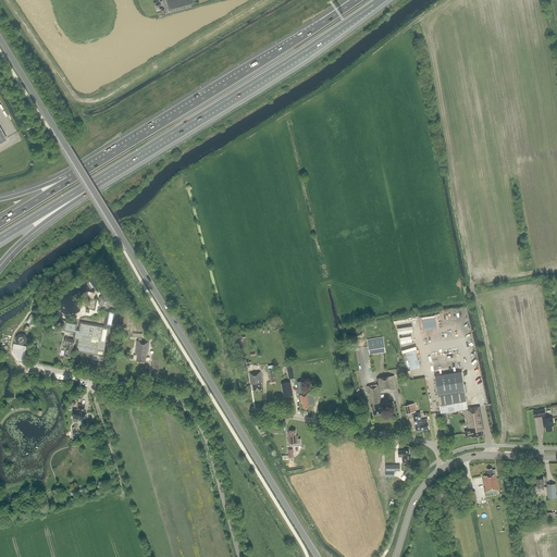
[(165,0),(169,10),(190,4),(190,3),(195,2),(194,0),(165,0)]
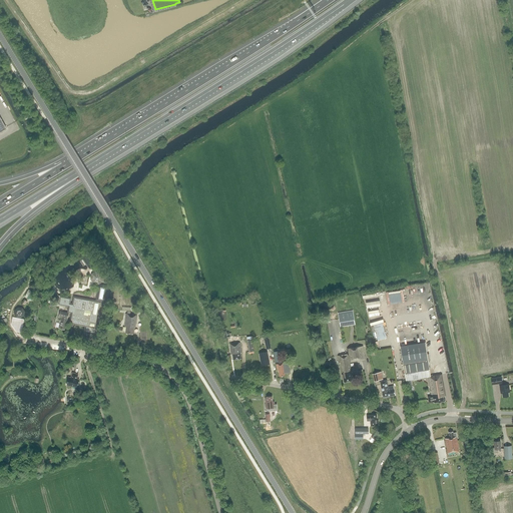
[(93,284),(98,285),(103,282),(104,277),(101,272),(96,271),(91,274),(90,280),(93,284)]
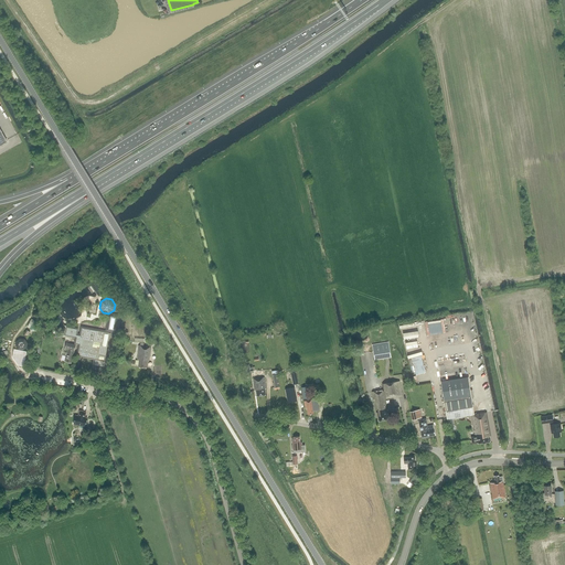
[(109,313),(107,330),(116,332),(118,316),(109,313)]
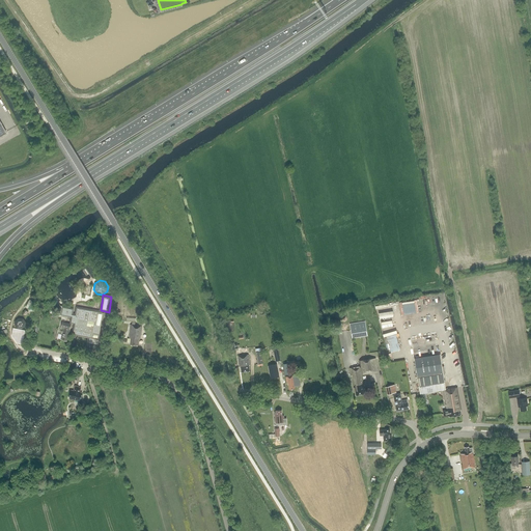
[(34,302),(30,309),(35,312),(38,305),(34,302)]
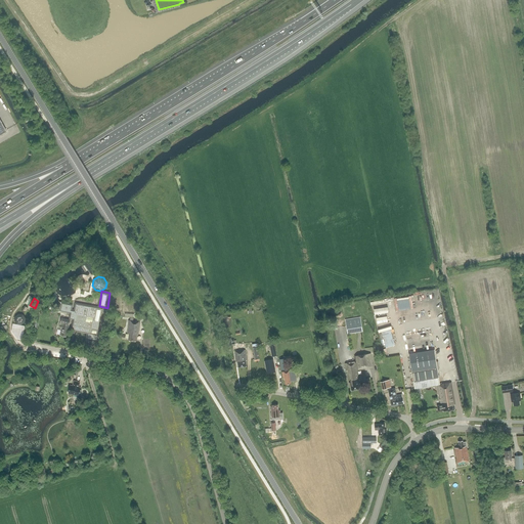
[(60,308),(61,304),(58,300),(54,300),(51,302),(50,306),(52,309),(57,310),(60,308)]
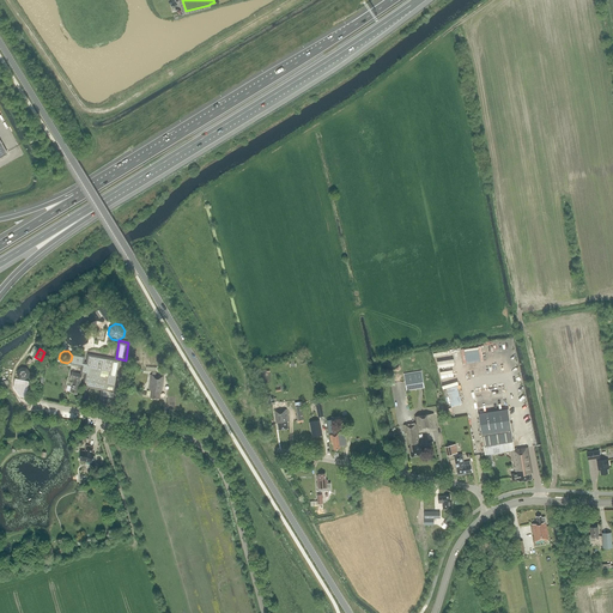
[(86,374),(84,386),(115,392),(121,360),(89,354),(86,363),(84,363),(85,356),(72,353),(71,363),(83,365),(82,372),(86,374)]
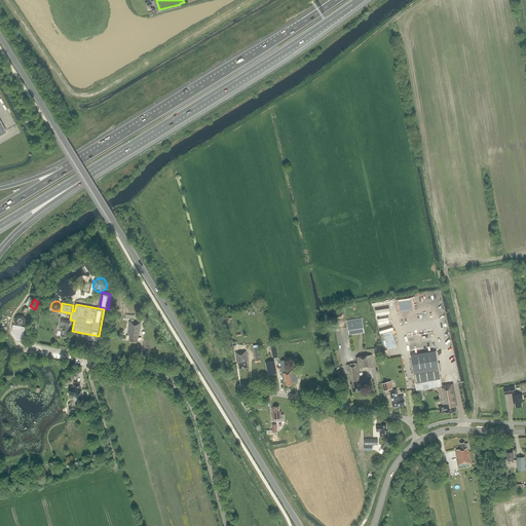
[(14,321),(17,325),(22,326),(25,323),(26,318),(23,314),(19,313),(14,316),(14,321)]
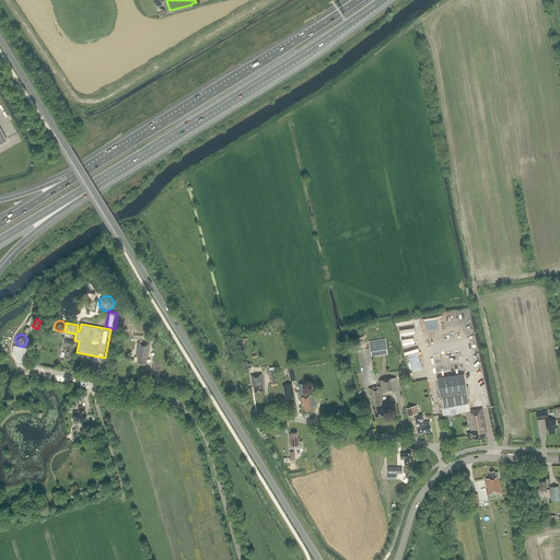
[(74,341),(66,339),(65,346),(66,347),(63,358),(71,360),(74,341)]
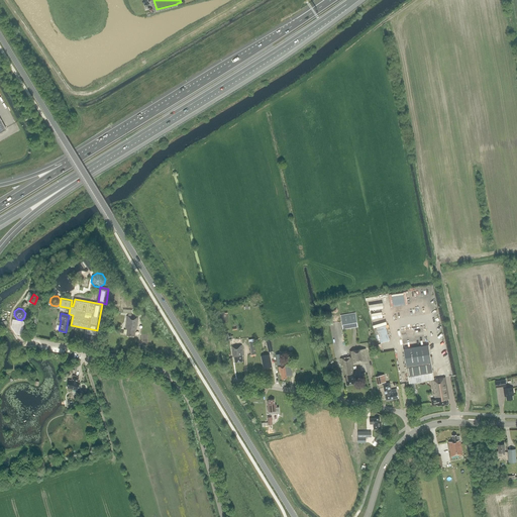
[(343,329),(357,326),(355,314),(341,316),(343,329)]
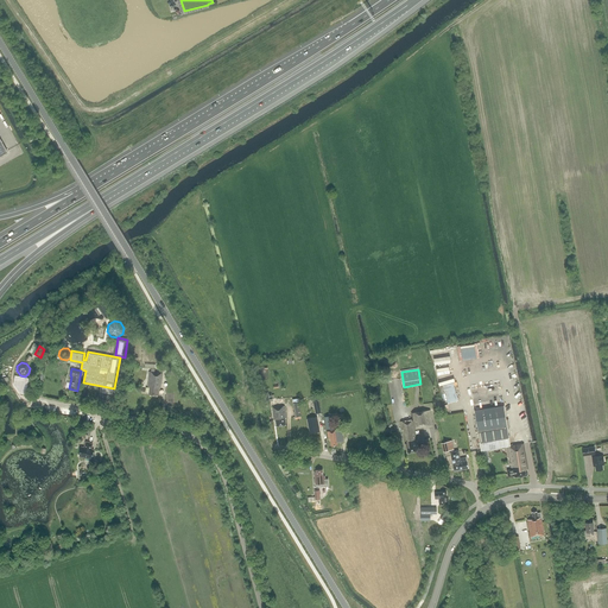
[(162,387),(163,372),(150,372),(147,386),(149,386),(149,387),(150,387),(149,394),(158,396),(159,387),(162,387)]
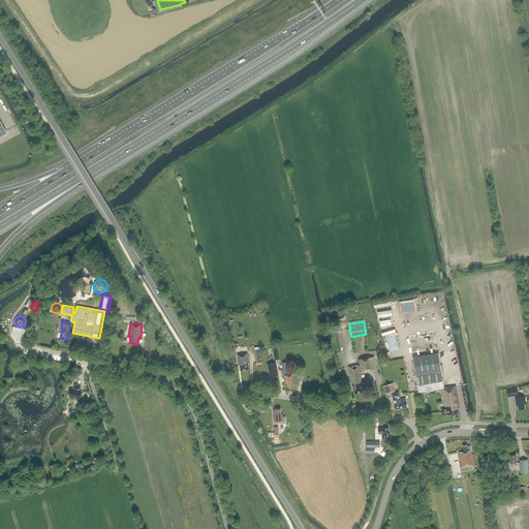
[(390,350),(399,348),(395,333),(385,336),(390,350)]
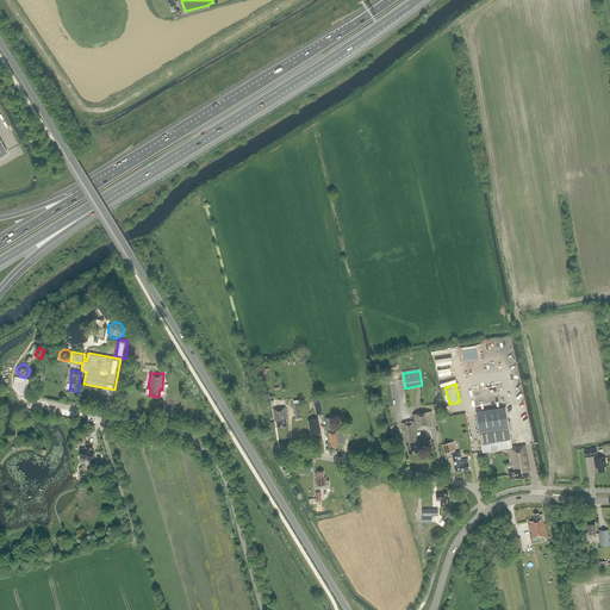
[(489,386),(473,390),(474,399),(491,396),(489,386)]
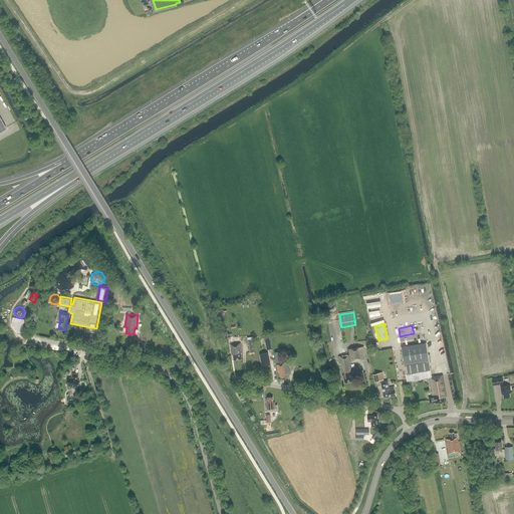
[(402,346),(408,380),(432,376),(427,342),(402,346)]
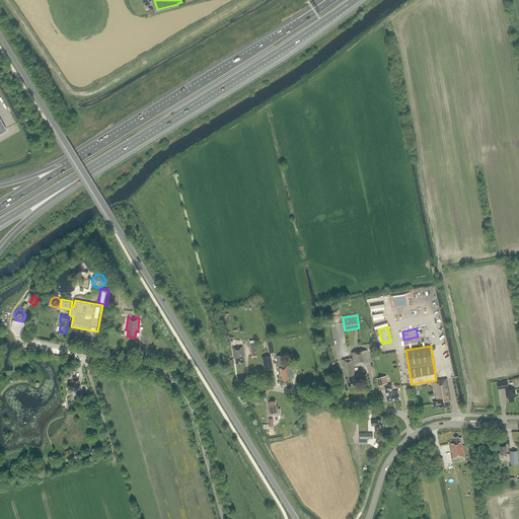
[(244,357),(243,347),(237,348),(237,347),(232,348),(234,358),(235,358),(236,364),(244,363),(243,357),(244,357)]
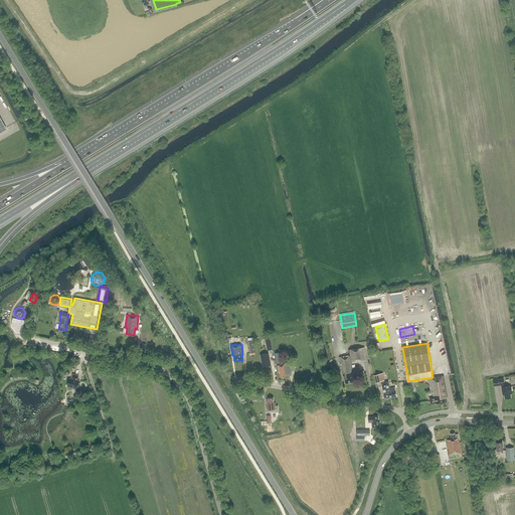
[(354,377),(351,364),(366,361),(364,348),(349,350),(350,355),(340,357),(343,376),(344,376),(346,384),(354,382),(353,377),(354,377)]
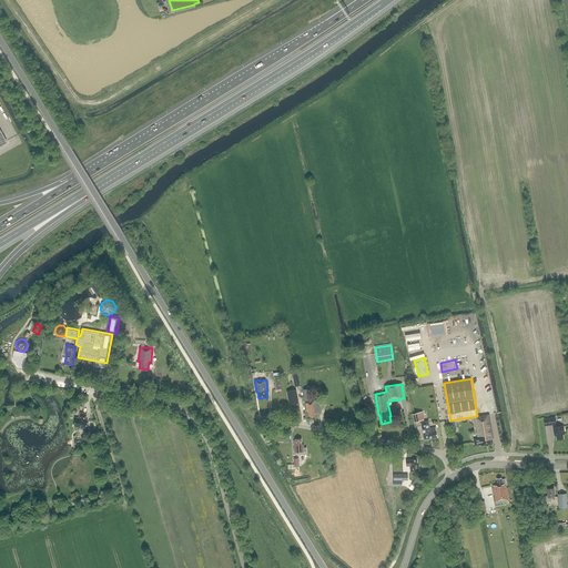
[(290,405),(298,403),(296,389),(287,392),(290,405)]
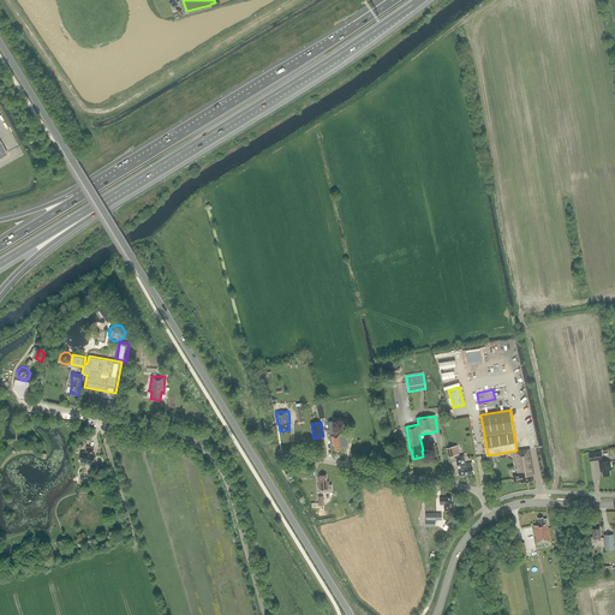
[(347,446),(345,434),(332,436),(333,443),(334,443),(335,452),(341,451),(341,447),(347,446)]
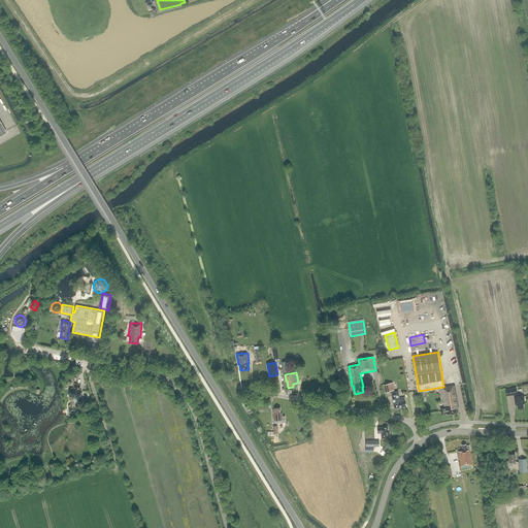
[(79,390),(80,385),(74,384),(73,389),(71,388),(69,395),(79,398),(81,391),(79,390)]
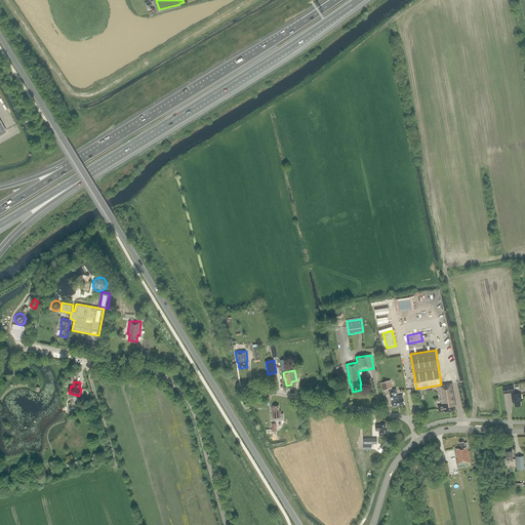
[(456,405),(452,384),(442,385),(442,386),(438,387),(441,404),(442,404),(442,405),(438,406),(439,412),(444,411),(444,412),(455,410),(455,405),(456,405)]
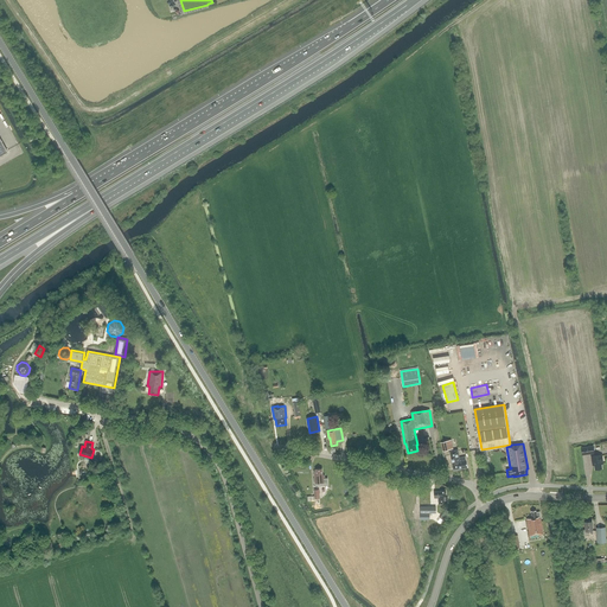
[(458,451),(449,452),(454,471),(468,467),(466,457),(459,458),(458,451)]
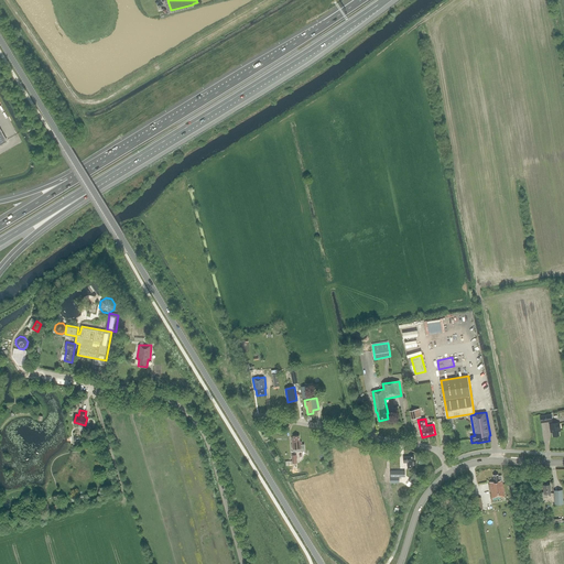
[(559,435),(559,432),(561,431),(560,423),(550,424),(551,433),(553,432),(553,436),(559,435)]
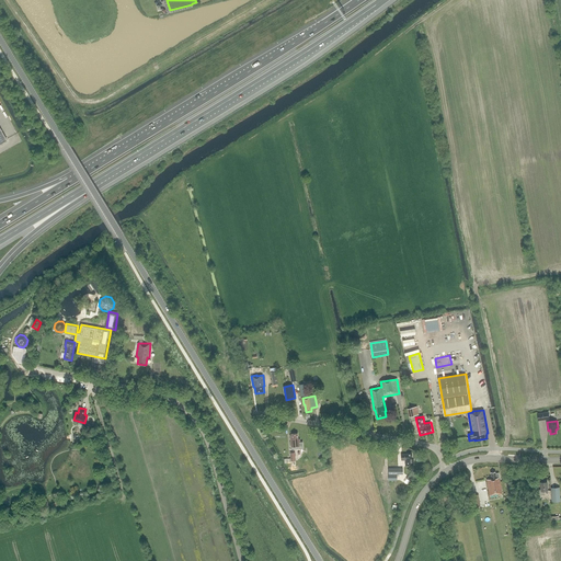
[(292,436),(290,436),(292,449),(304,448),(302,442),(300,443),(300,439),(298,439),(298,434),(292,434),(292,436)]
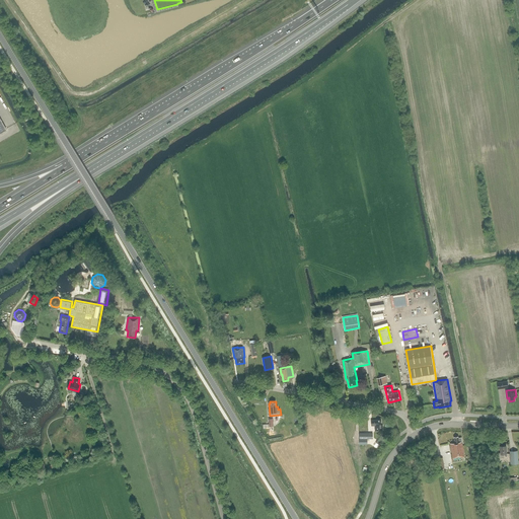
[(383,431),(383,426),(381,426),(381,420),(376,420),(376,421),(371,421),(372,426),(375,426),(375,431),(383,431)]
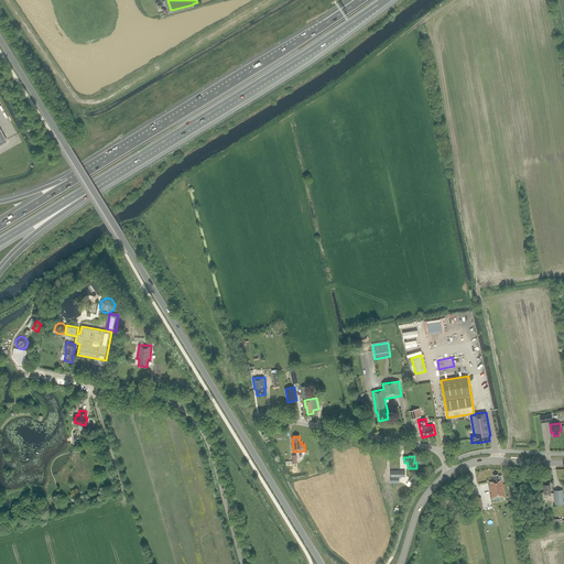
[(391,477),(391,484),(399,484),(399,477),(405,477),(405,470),(391,470),(391,477)]
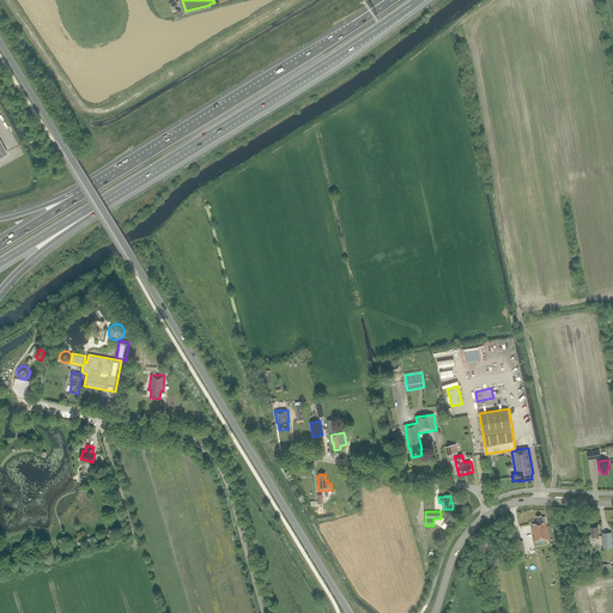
[(541,517),(541,516),(536,517),(538,523),(532,525),(535,541),(548,539),(546,525),(545,525),(545,522),(546,522),(545,517),(541,517)]
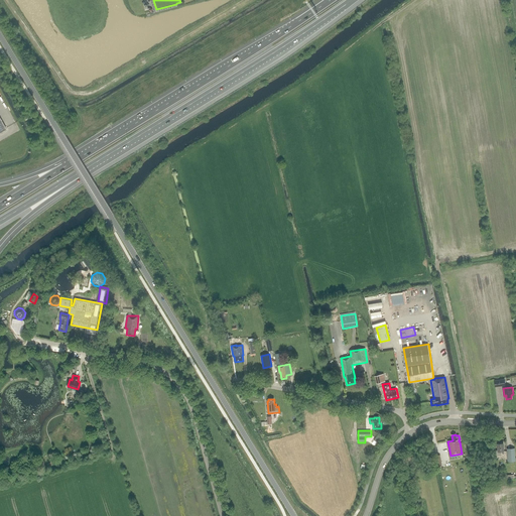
[(515,450),(507,452),(508,462),(515,462),(515,450)]
